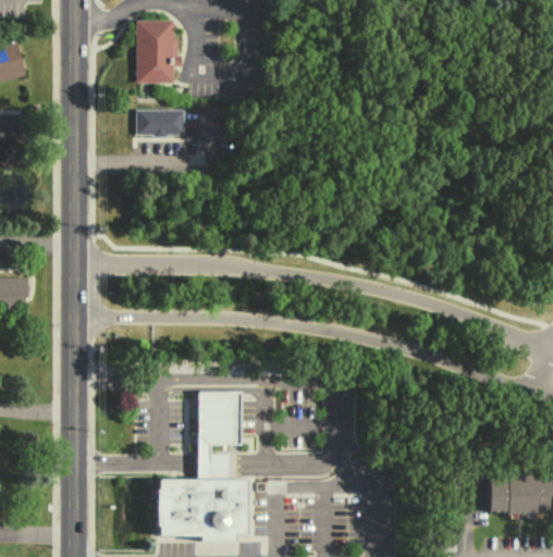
[(136,82),(173,82),(173,65),(183,65),(183,54),(179,54),(179,35),(173,35),(173,20),(136,20),(136,82)]
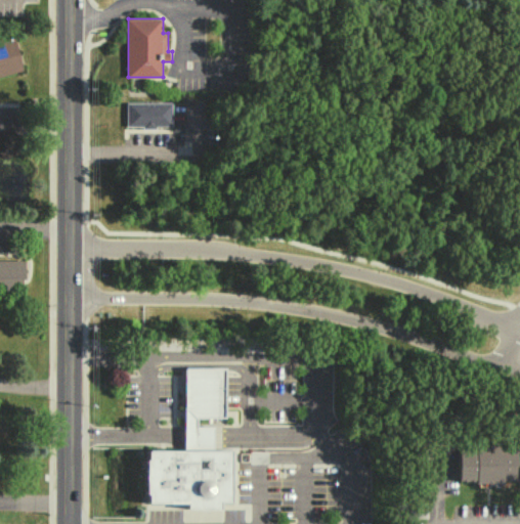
[(0,76),(26,71),(17,36),(0,40),(0,76)]
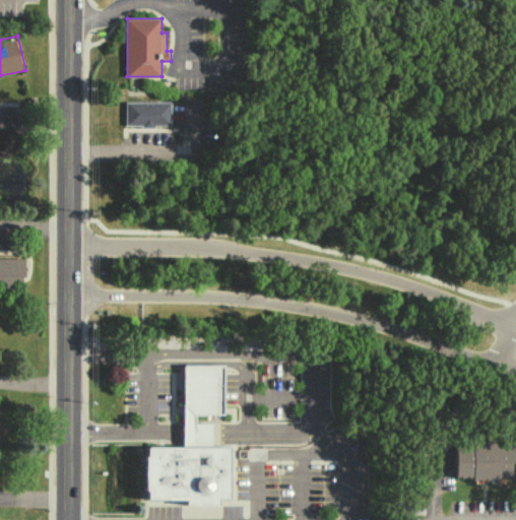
[(173,102),(128,102),(128,126),(172,126),(173,102)]
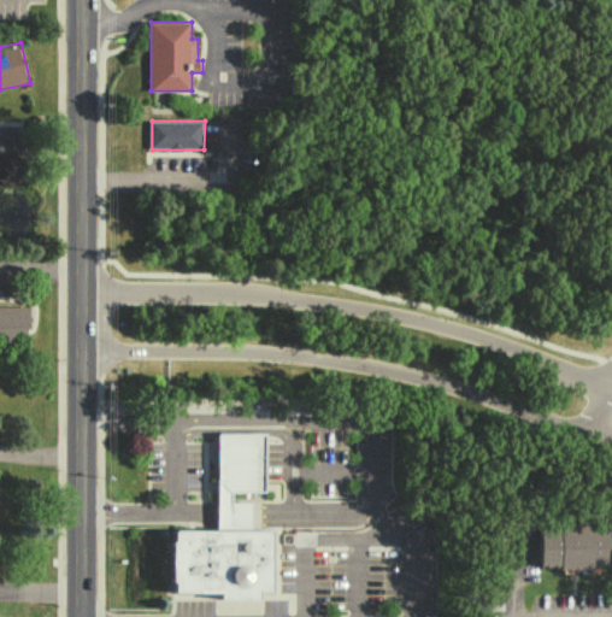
[(30,305),(0,305),(0,345),(30,345),(30,305)]
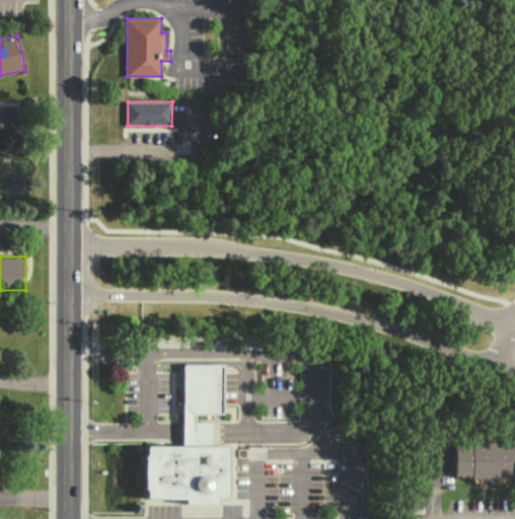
[(185,446),(147,446),(147,498),(188,498),(188,505),(220,505),(220,498),(232,498),(232,445),(213,446),(213,422),(197,422),(197,414),(225,414),(225,364),(185,364),(185,446)]
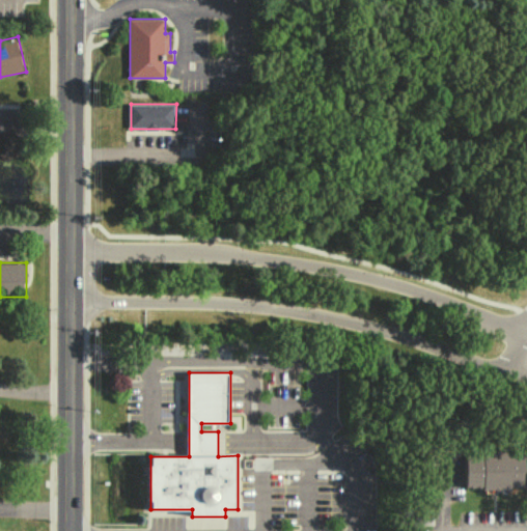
[(468,492),(526,490),(526,453),(467,456),(468,492)]
